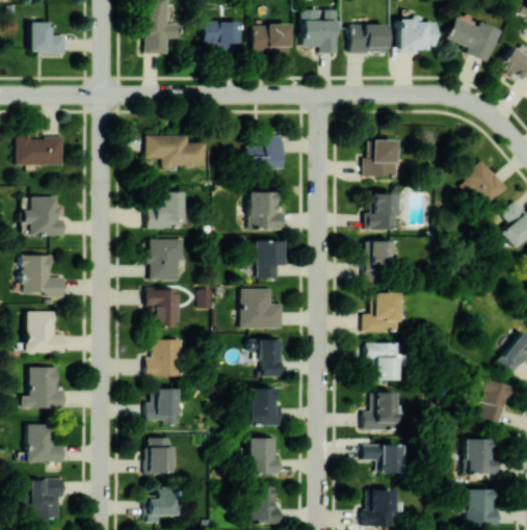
[(146,54),(169,54),(169,38),(181,38),(181,25),(168,25),(168,0),(141,0),(142,37),(146,37),(146,54)]
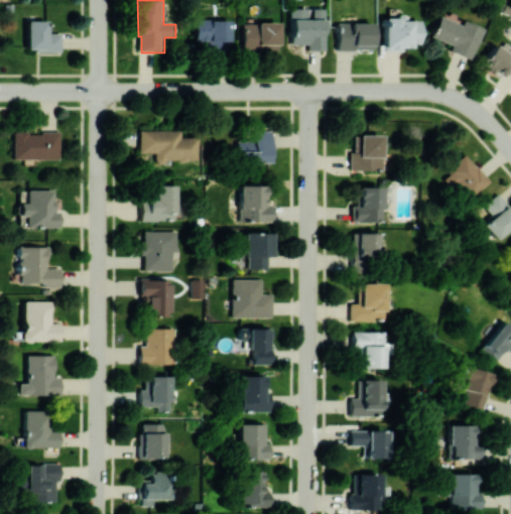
[(311,52),(328,51),(327,9),(293,10),(294,46),(310,45),(311,52)]
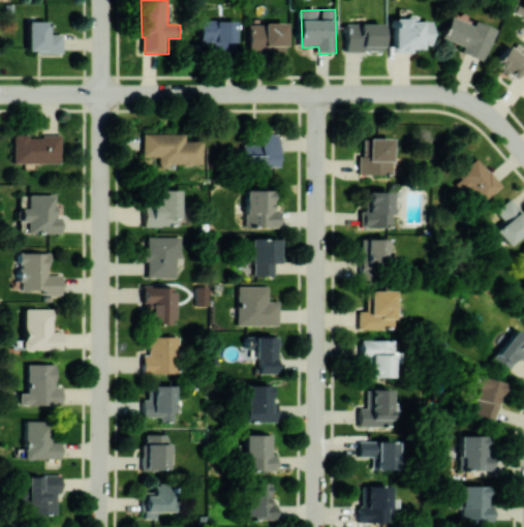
[(476,26),(454,18),(447,39),(467,48),(464,54),(487,62),(499,30),(478,22),(476,26)]
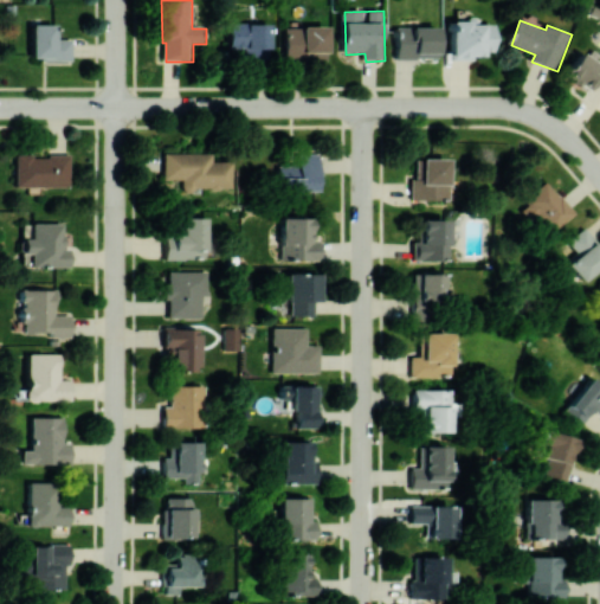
[(497,26),(479,26),(479,21),(455,21),(453,59),(486,60),(486,52),(497,52),(497,26)]
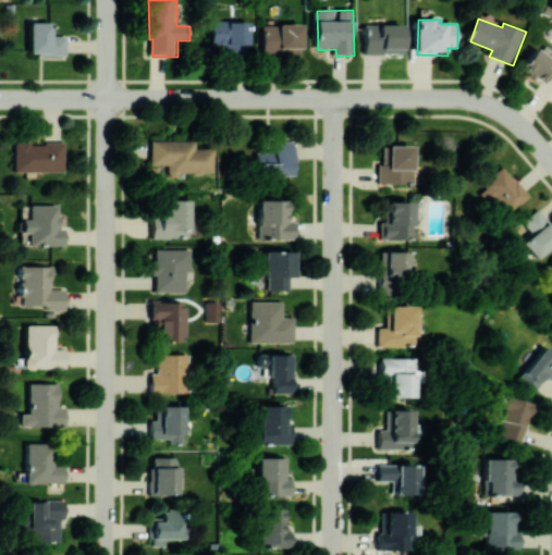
[(250,57),(250,23),(215,23),(213,46),(229,46),(229,57),(250,57)]
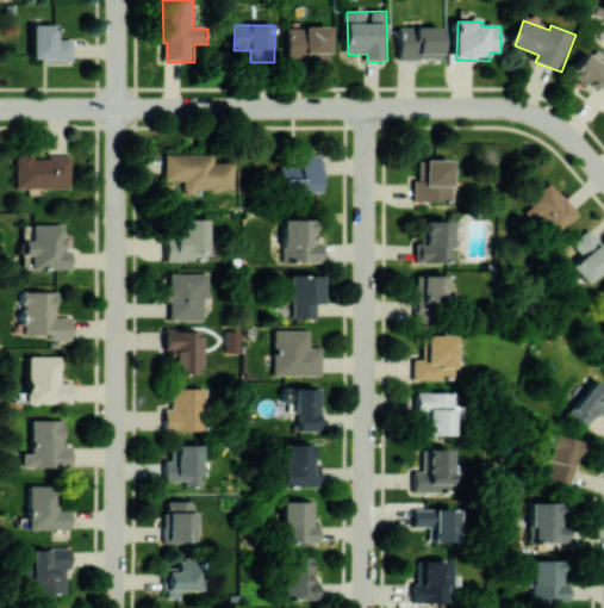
[(75,62),(76,41),(61,41),(62,26),(36,26),(35,61),(75,62)]
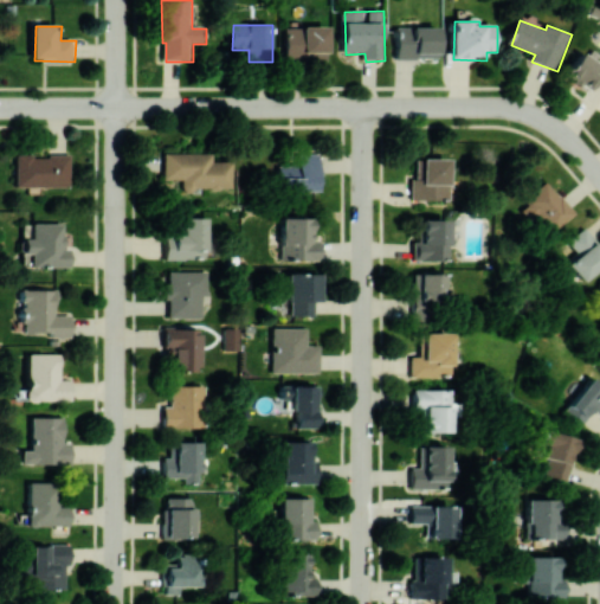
[(330,27),(288,29),(289,63),(330,62),(330,27)]
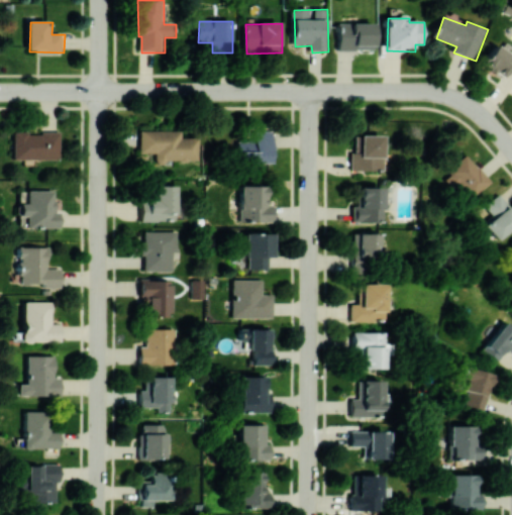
[(340,50),(376,52),(377,24),(341,24),(340,50)]
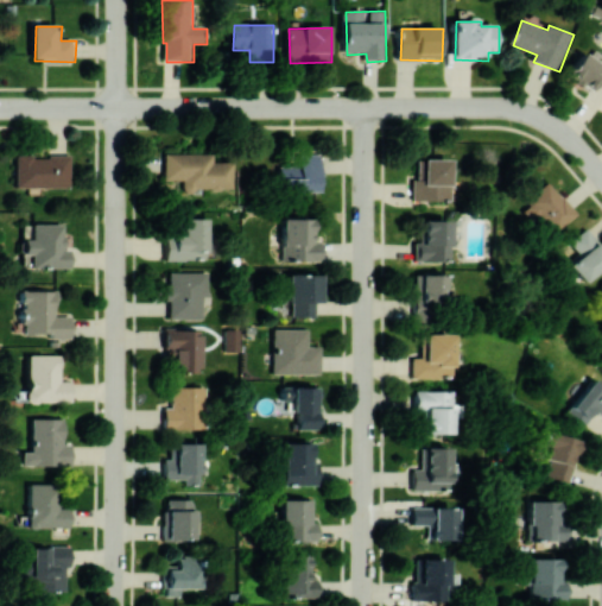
[(601,86),(601,63),(587,54),(571,76),(596,94),(601,86)]
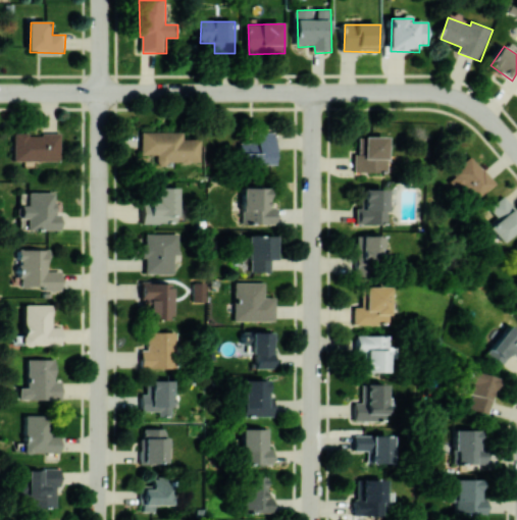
[(203,140),(186,140),(186,133),(144,133),(144,156),(161,155),(161,164),(204,164),(203,140)]
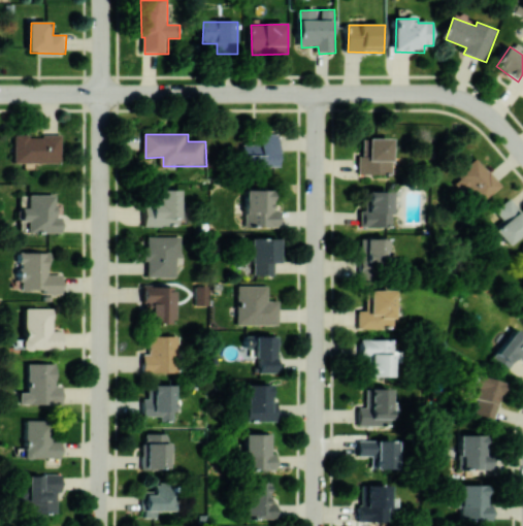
[(247,145),(246,167),(280,167),(280,135),(262,135),(262,145),(247,145)]
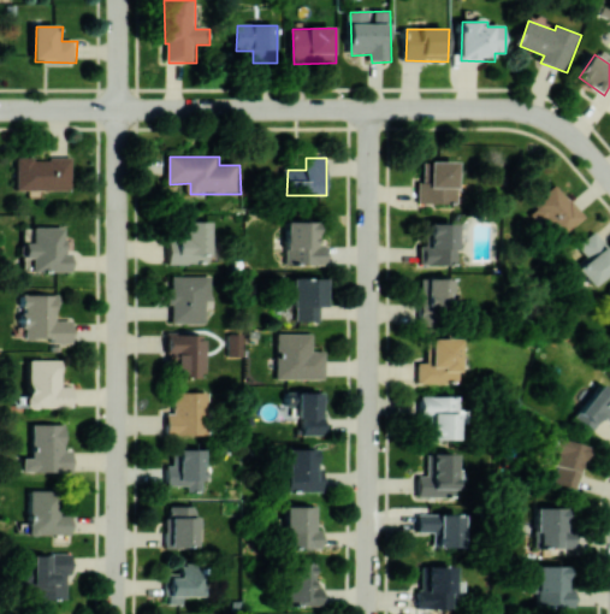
[(75,159),(19,160),(19,192),(75,192),(75,159)]
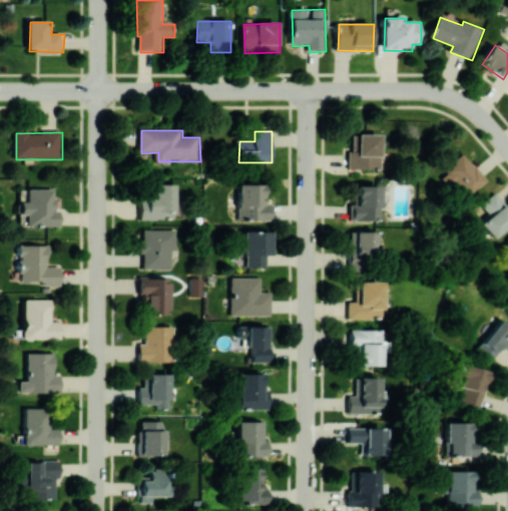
[(382,135),(355,135),(356,152),(351,152),(351,170),(383,170),(382,135)]
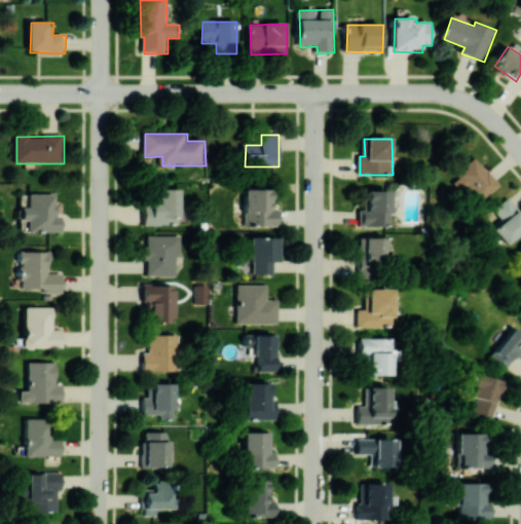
[(455,180),(480,207),(501,186),(477,159),(455,180)]
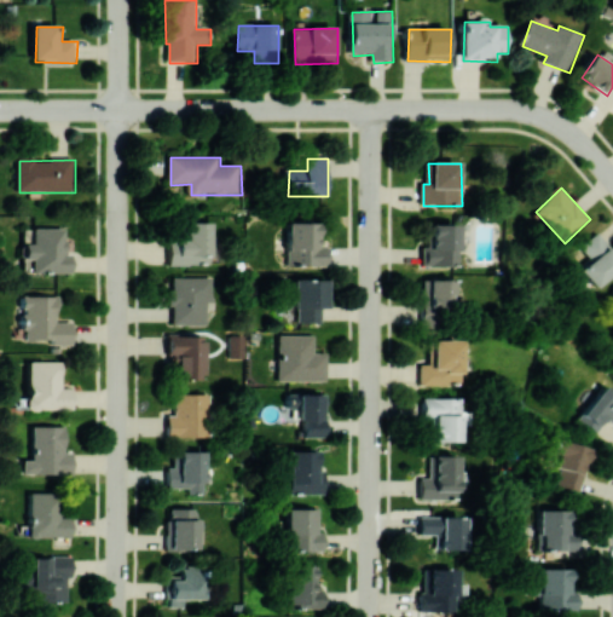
[(173,266),(214,266),(213,224),(189,224),(189,242),(172,242),(173,266)]
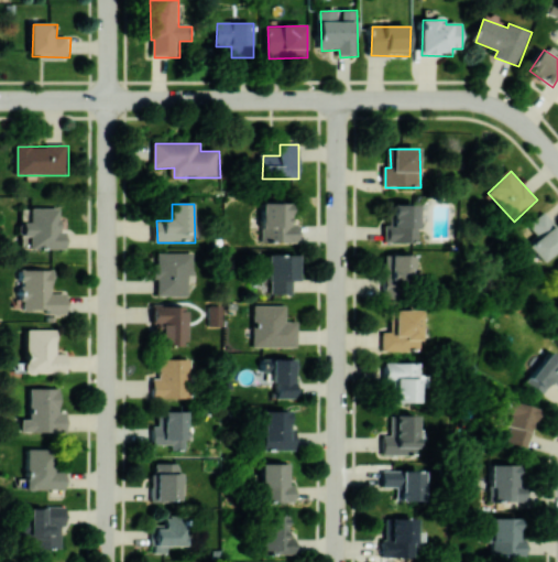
[(292,204),(263,204),(264,244),(298,244),(298,225),(292,225),(292,204)]
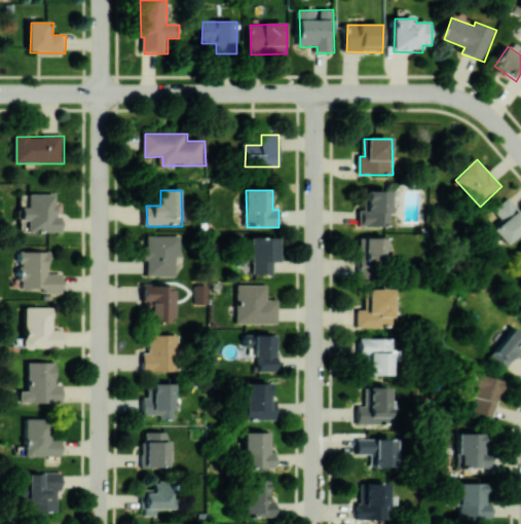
[(391,191),(368,192),(368,213),(362,213),(363,227),(391,227),(391,191)]
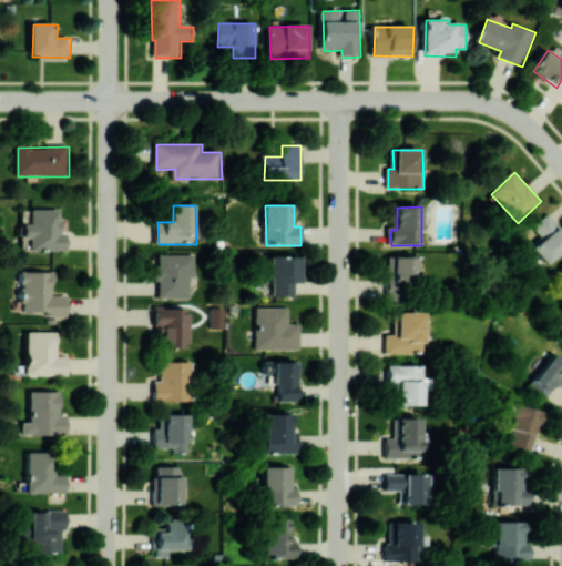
[(63,211),(33,211),(33,225),(27,225),(27,239),(34,239),(34,252),(69,252),(69,235),(62,235),(63,211)]
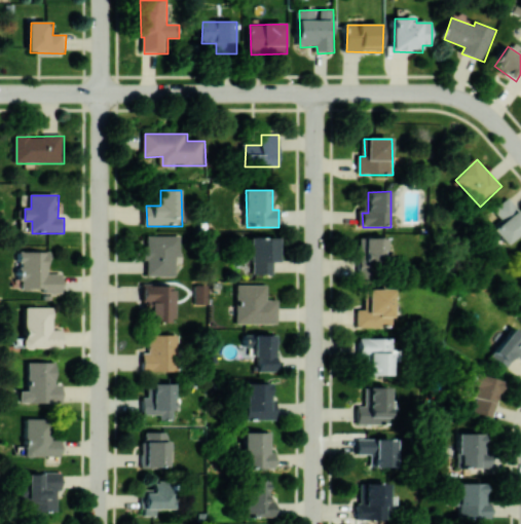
[(511,246),(520,237),(520,210),(512,199),(497,211),(508,222),(498,230),(511,246)]
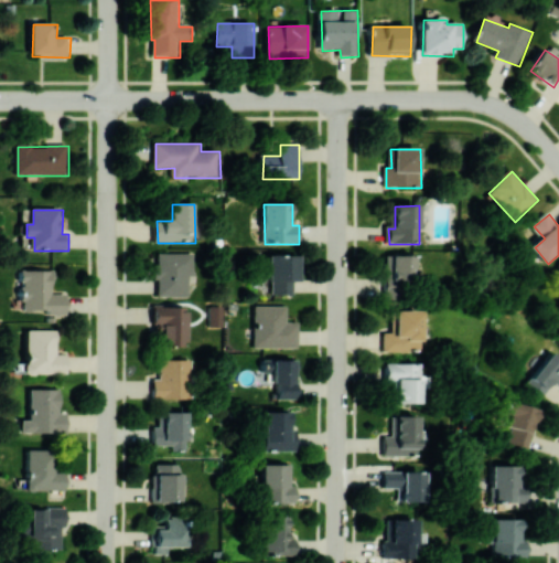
[(196,255),(159,254),(159,280),(161,280),(161,297),(192,298),(192,278),(196,278),(196,255)]
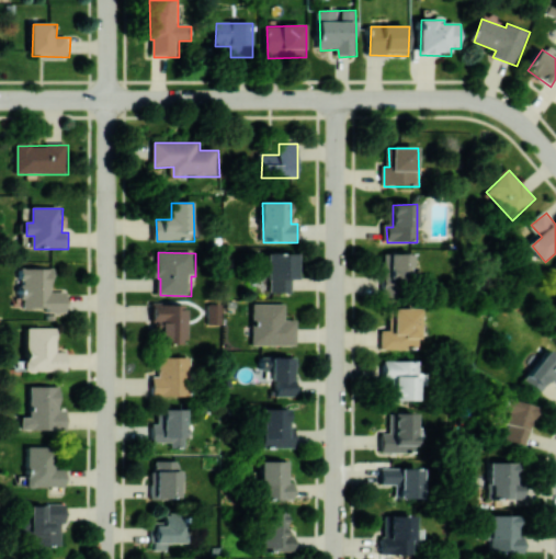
[(298,255),(269,254),(268,281),(272,281),(272,294),(293,294),(294,281),(298,281),(298,255)]
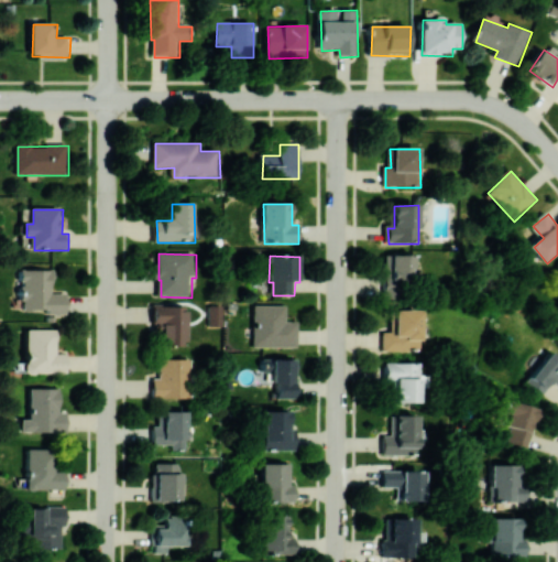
[(418,257),(387,257),(386,280),(393,280),(393,287),(417,287),(418,257)]
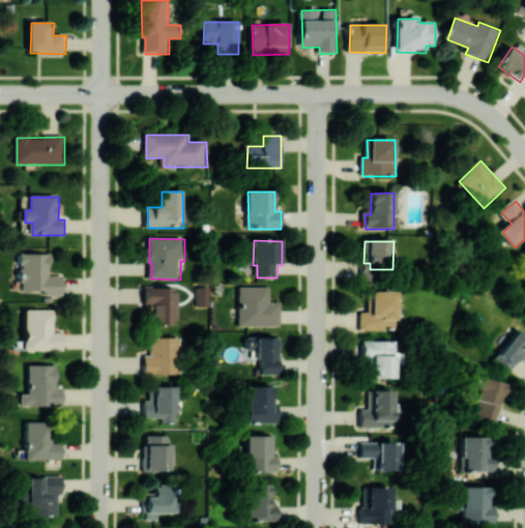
[(65,296),(65,276),(52,276),(52,255),(22,255),(23,292),(48,292),(48,296),(65,296)]
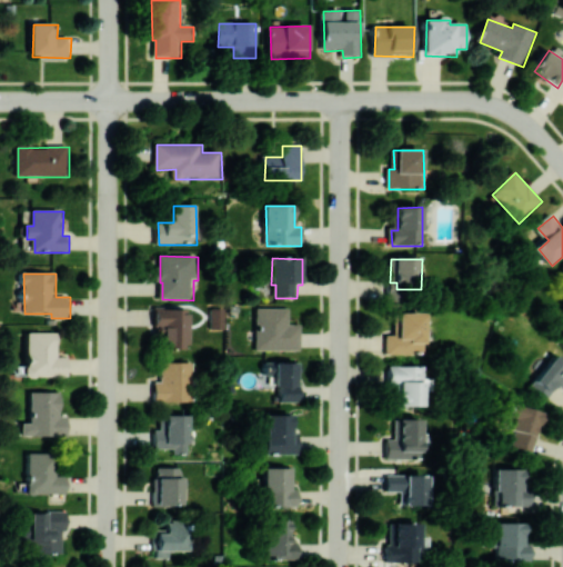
[(191,310),(157,309),(157,328),(166,328),(166,350),(190,350),(191,310)]
